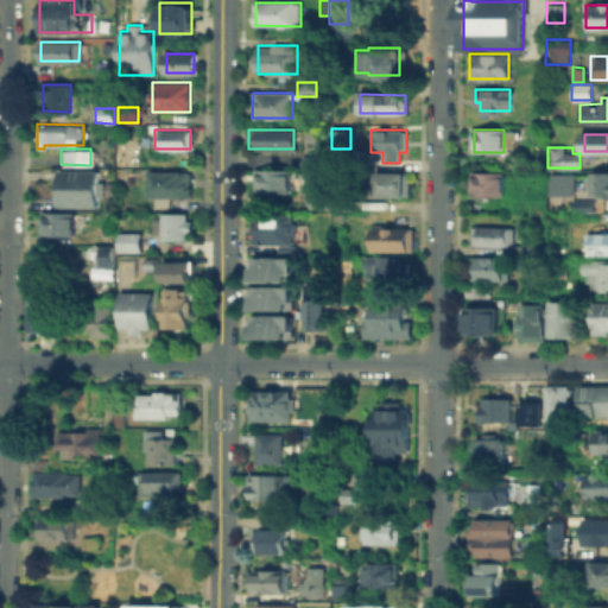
[(298,154),(318,156),(317,168),(298,168),(298,154)]
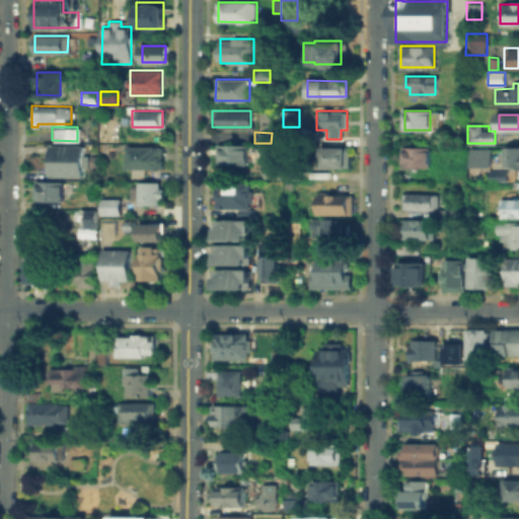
[(245,145),(245,163),(214,163),(214,144),(245,145)]
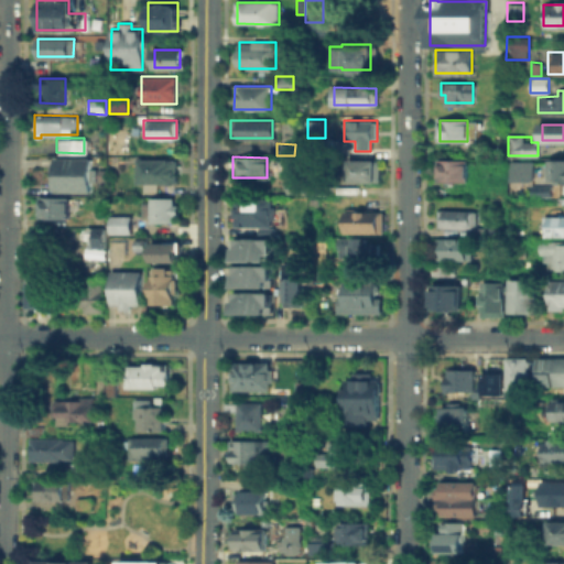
[(175,159),(175,183),(137,183),(137,159),(175,159)]
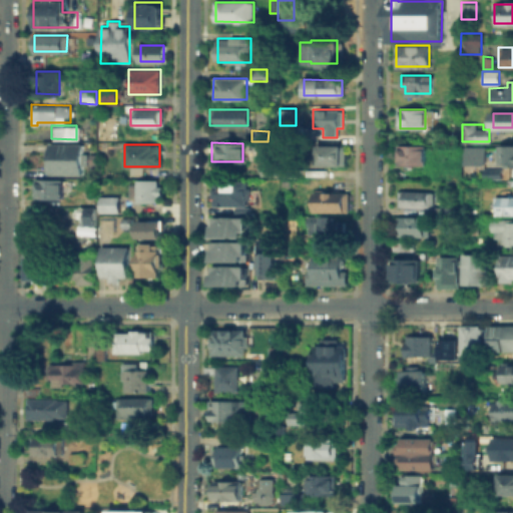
[(80,145),(80,174),(46,173),(46,145),(80,145)]
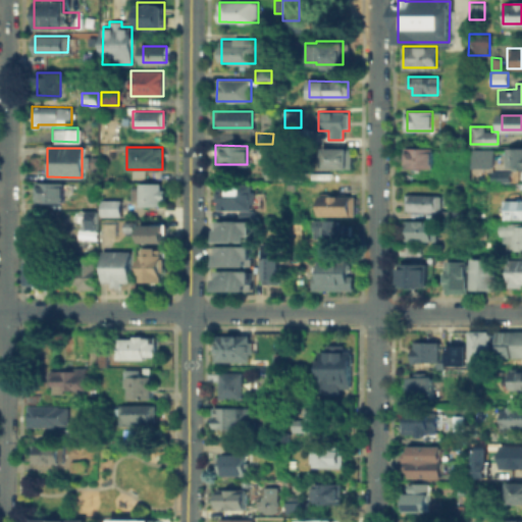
[(431,148),(431,167),(405,167),(406,148),(431,148)]
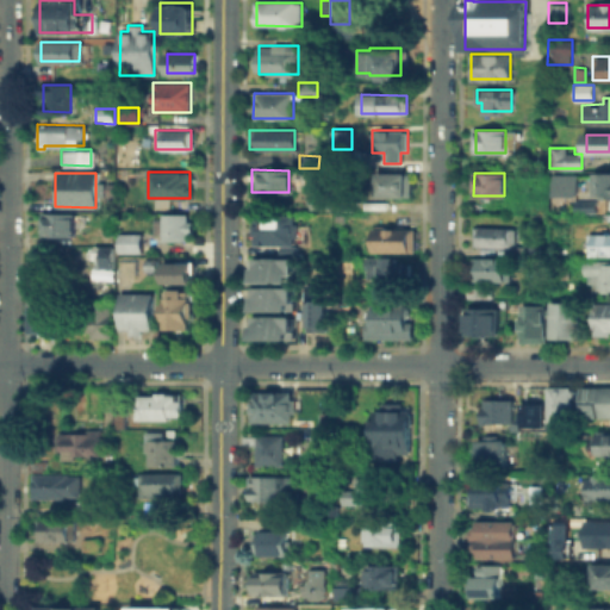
[(609,173),(609,192),(596,192),(596,173),(609,173)]
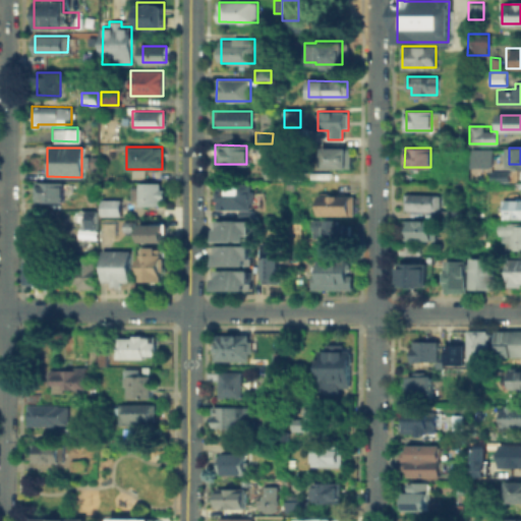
[(352,150),(352,167),(322,167),(323,149),(352,150)]
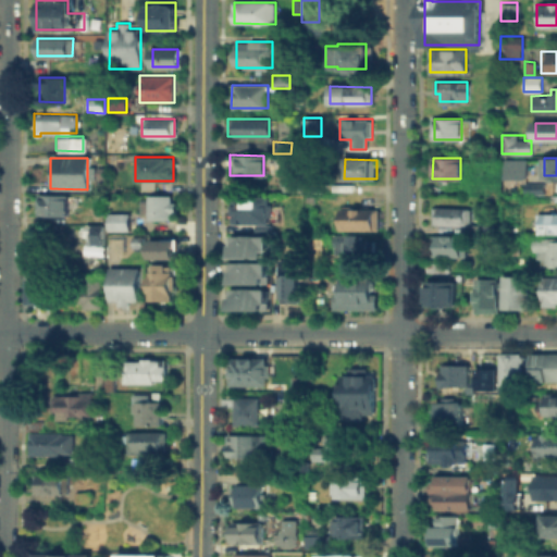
[(523,176),(504,176),(504,160),(523,160),(523,176)]
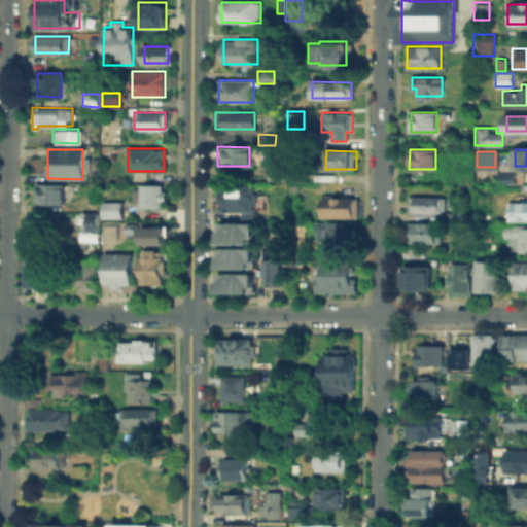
[(269,180),(269,167),(284,167),(284,181),(269,180)]
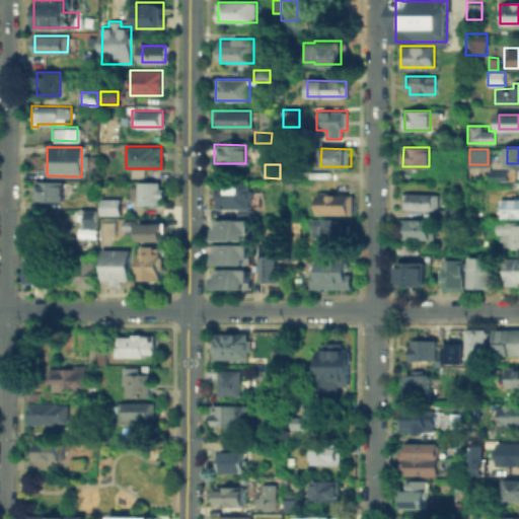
[(491,169),(505,169),(505,179),(492,179),(488,179),(488,169),(491,169)]
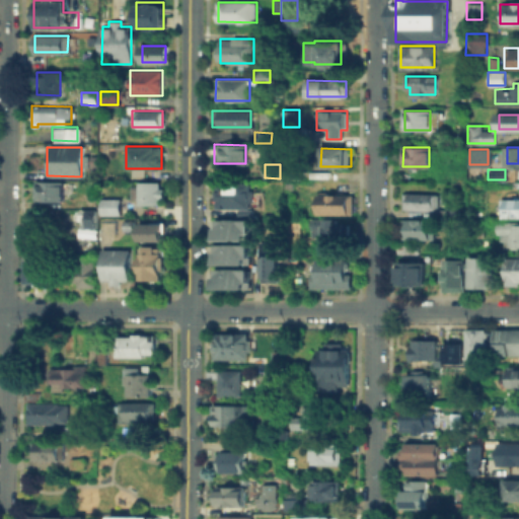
[(214,208),(214,181),(248,181),(248,209),(214,208)]
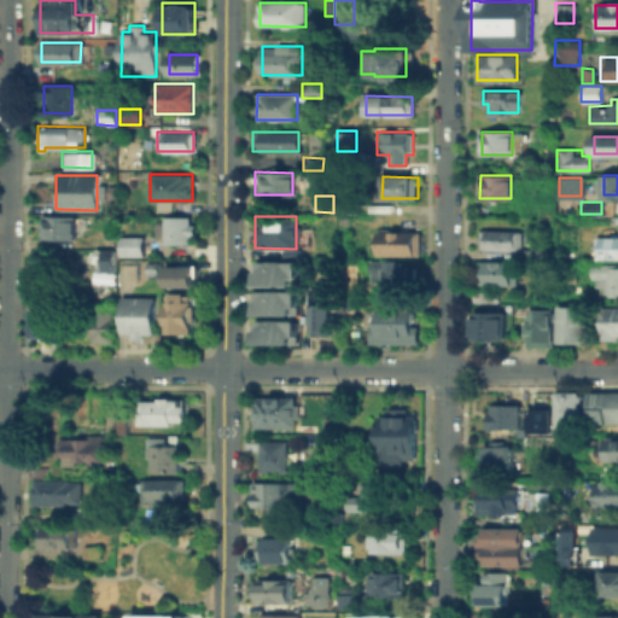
[(73,217),(73,239),(42,238),(42,217),(73,217)]
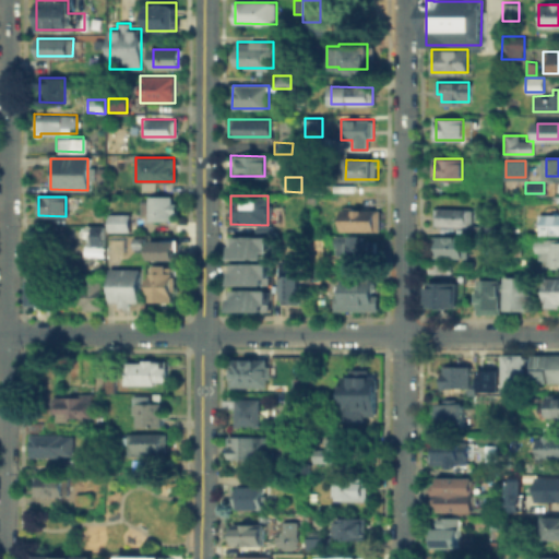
[(147,197),(170,197),(170,218),(147,218),(147,197)]
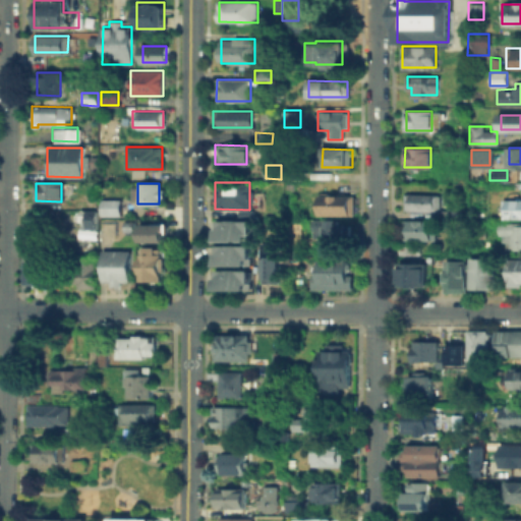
[(404,211),(404,192),(439,192),(438,211),(404,211)]
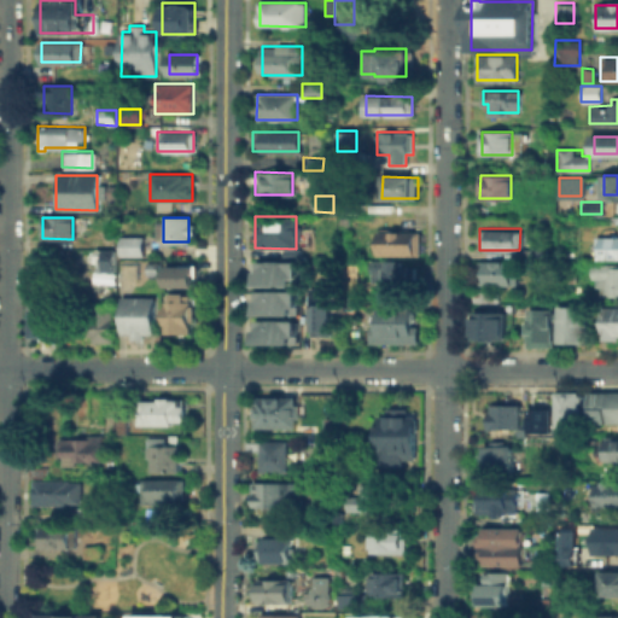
[(419,232),(419,255),(379,255),(379,232),(419,232)]
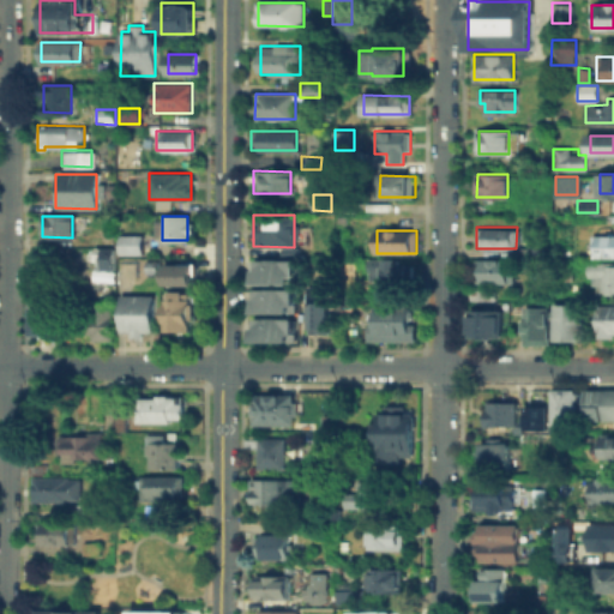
[(120,253),(120,234),(142,234),(142,253),(120,253)]
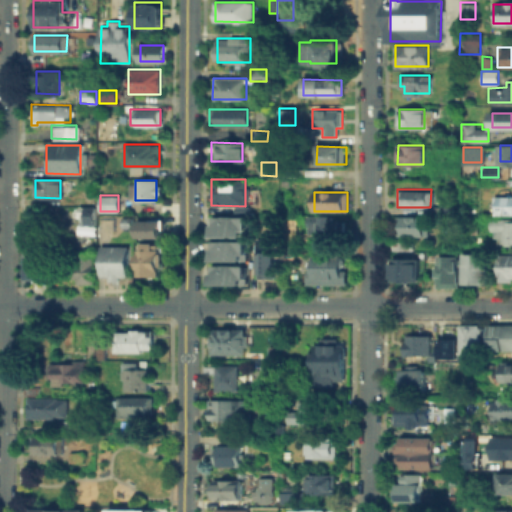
[(493,196),(511,196),(511,213),(493,213),(493,196)]
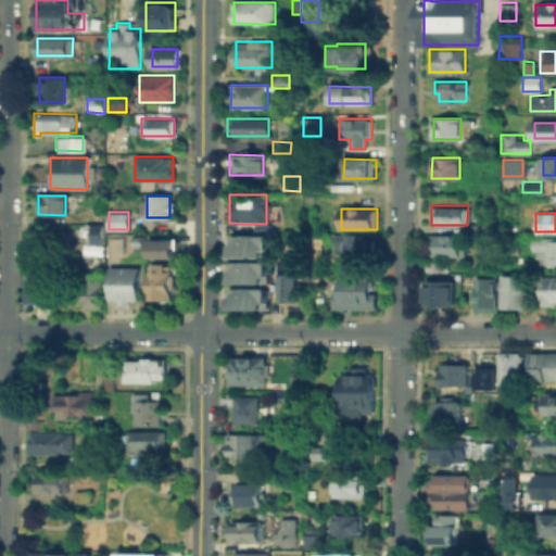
[(86,226),(101,226),(101,242),(86,242),(86,226)]
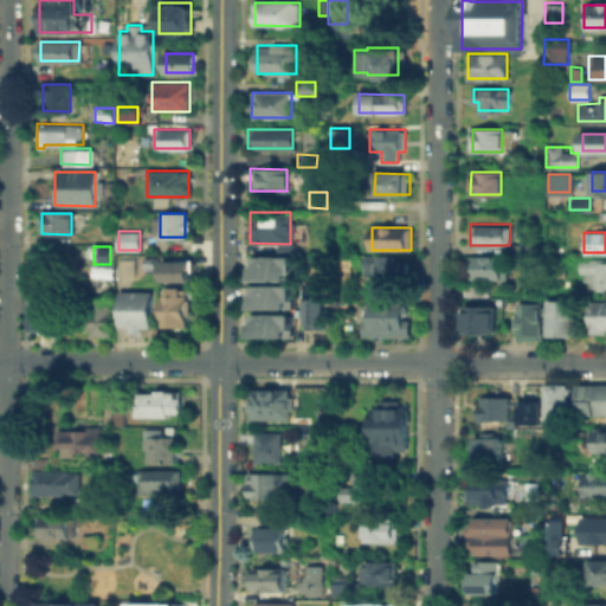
[(504,257),(504,278),(468,278),(468,257),(504,257)]
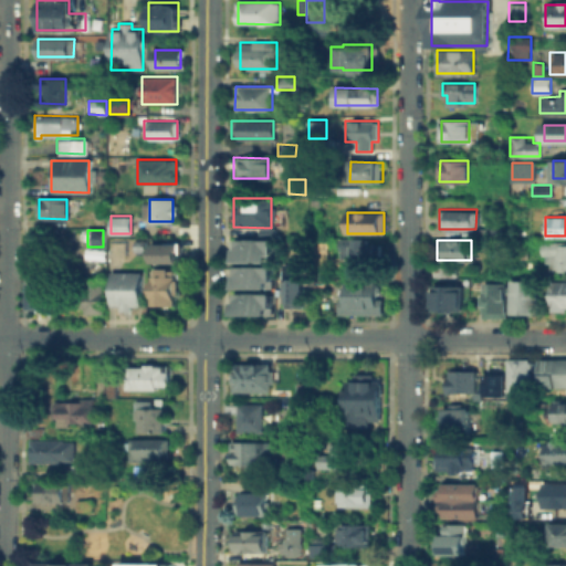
[(269,241),(269,261),(236,261),(236,241),(269,241)]
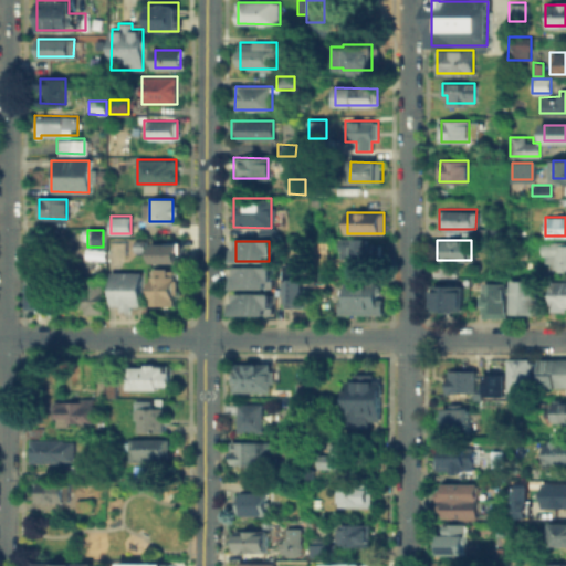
[(377,241),(377,250),(367,250),(367,260),(350,260),(350,241),(377,241)]
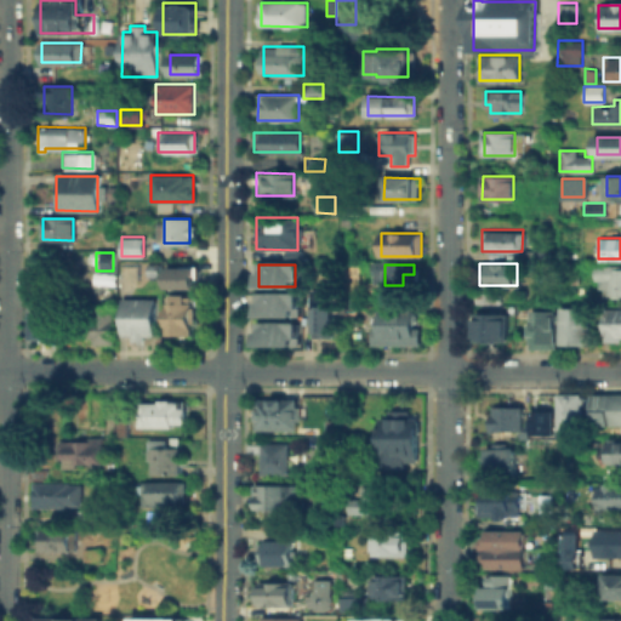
[(620,297),(604,297),(604,288),(599,288),(599,279),(594,279),(594,266),(620,266),(620,297)]
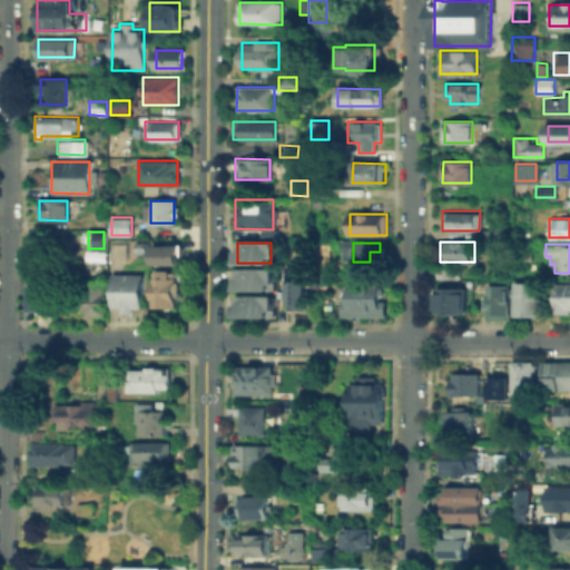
[(150,264),(151,245),(178,245),(178,264),(150,264)]
